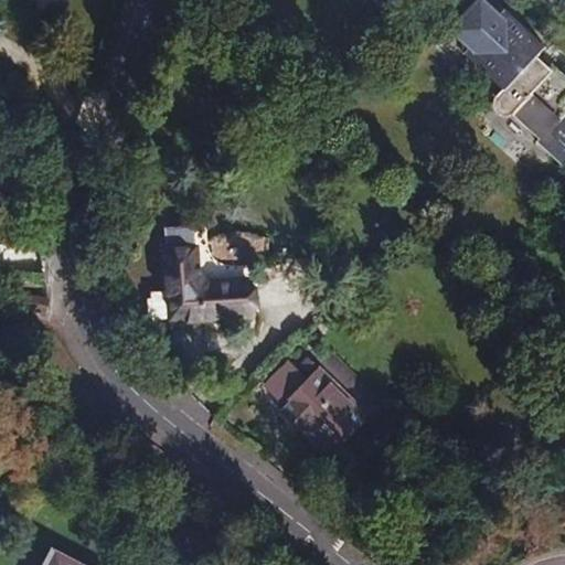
[(546,46),(504,9),(464,53),(503,91),(498,96),(496,103),(497,107),(498,110),(504,114),(508,114),(511,113),(540,138),(536,142),(562,164),(564,160),(564,114),(563,113),(564,109),(564,107),(560,103),(564,96),(564,76),(553,66),(546,73),(533,61),(546,46)]
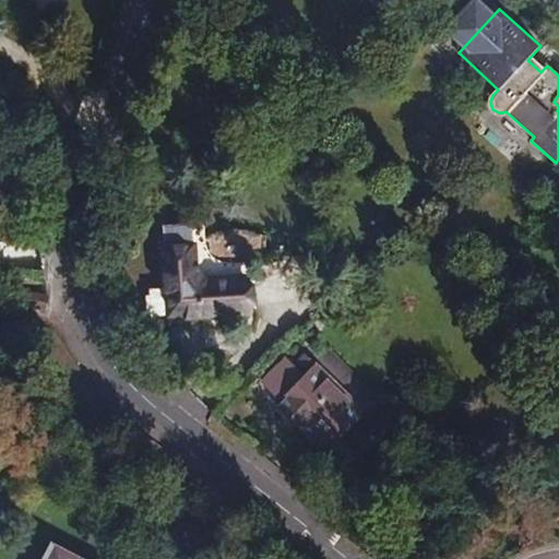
[(198,261),(165,263),(167,287),(169,316),(169,318),(248,312),(246,278),(254,278),(253,265),(226,268),(222,268),(217,265),(210,258),(209,249),(198,250),(198,261)]
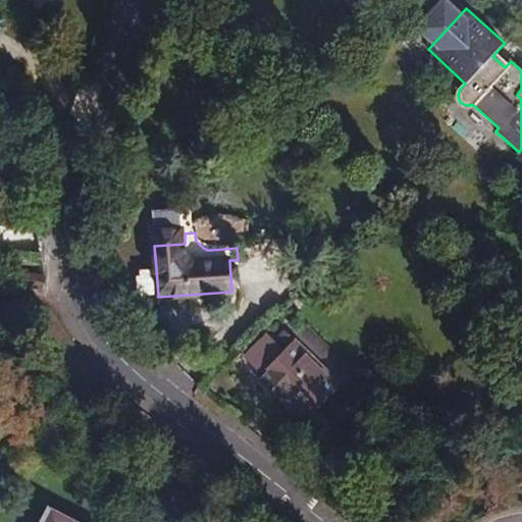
[(158,295),(156,268),(140,270),(140,275),(137,275),(138,291),(141,291),(146,295),(158,295)]
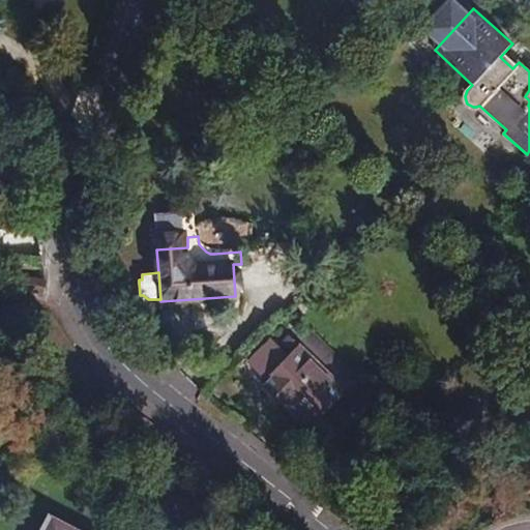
[(43,292),(45,281),(25,277),(24,289),(43,292)]
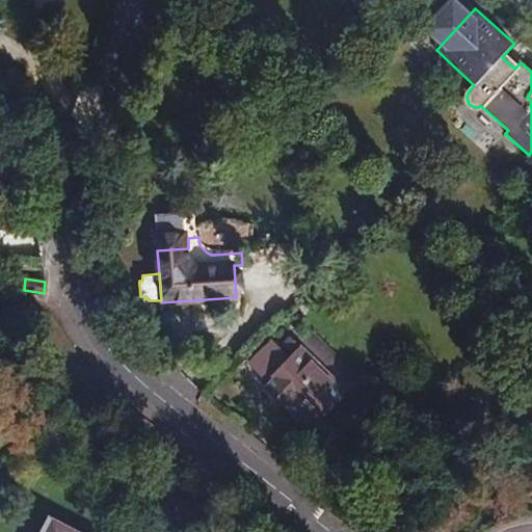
[(300,346),(263,383),(311,430),(306,436),(315,446),(334,427),(323,417),(348,392),(300,346)]
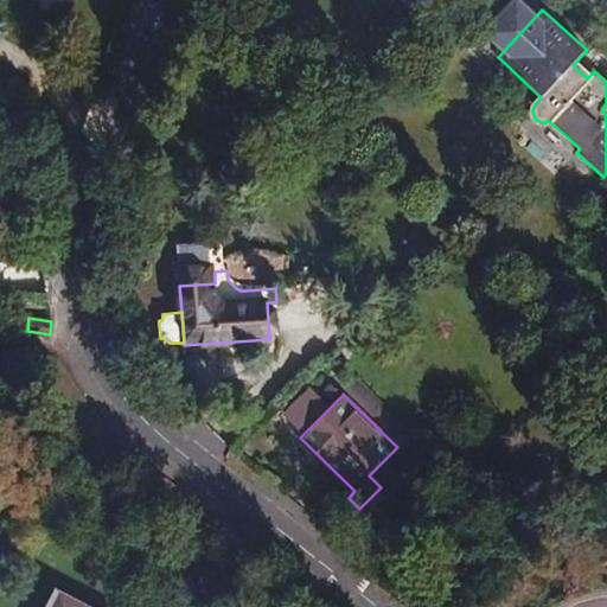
[(87,606),(57,592),(49,606),(87,606)]
